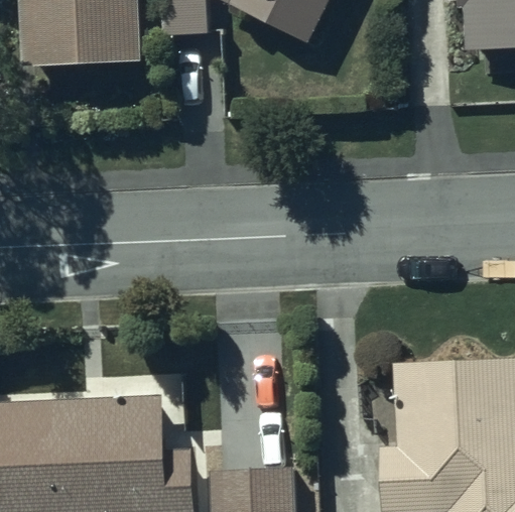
[(146,0),(24,0),(27,57),(150,51),(146,0)]
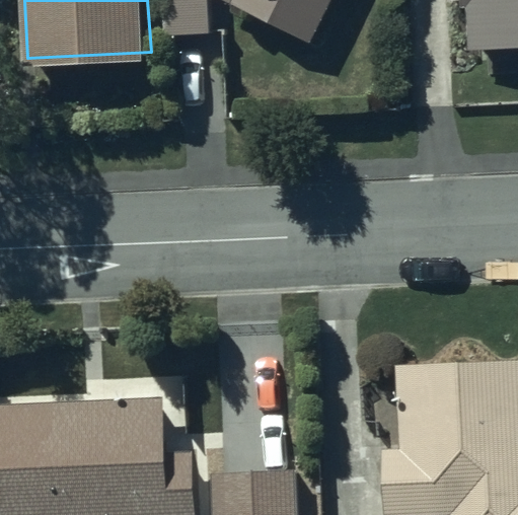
[(238,0),(313,38),(331,0),(238,0)]
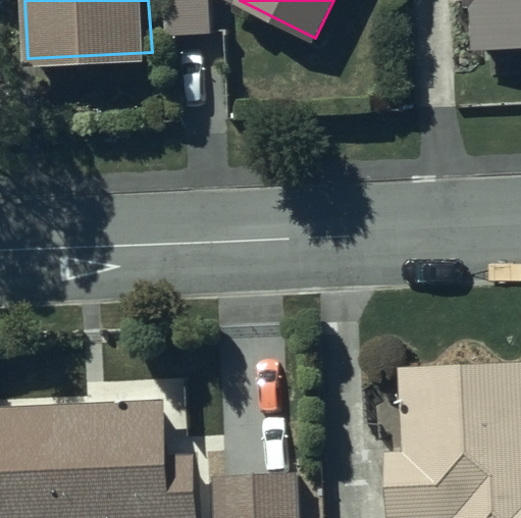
[(520,0),(466,0),(466,2),(474,1),(476,43),(520,40),(520,0)]
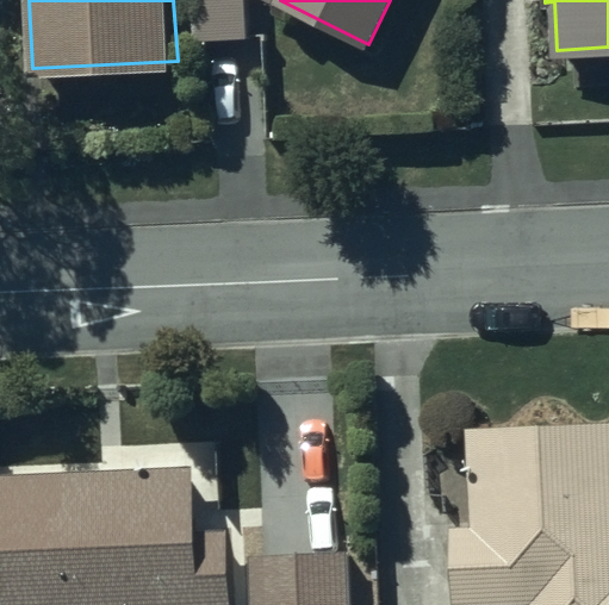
[(608,420),(464,429),(467,530),(447,526),(453,604),(608,604),(608,420)]
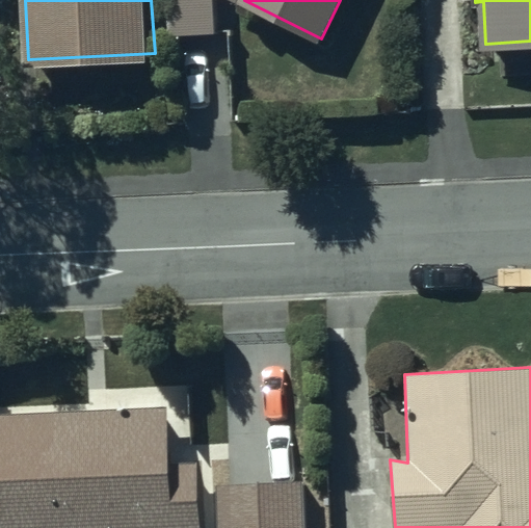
[(168,458),(166,406),(0,415),(0,527),(203,527),(200,456),(168,458)]
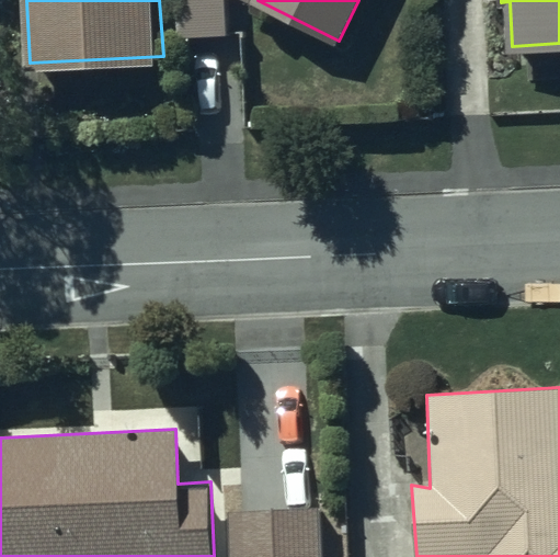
[(319,556),(316,504),(228,509),(230,556),(319,556)]
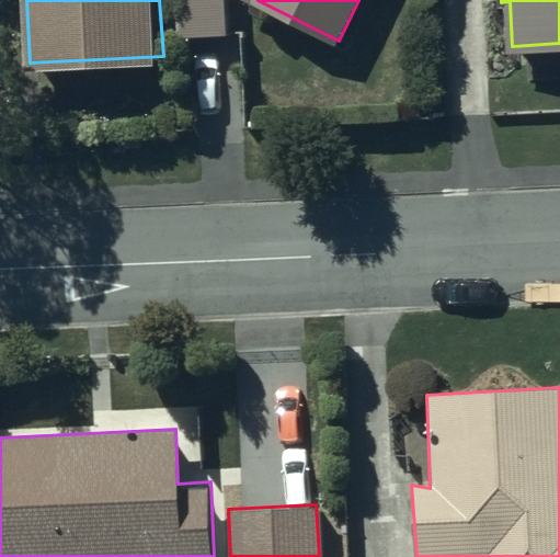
All buildings are outlined.
